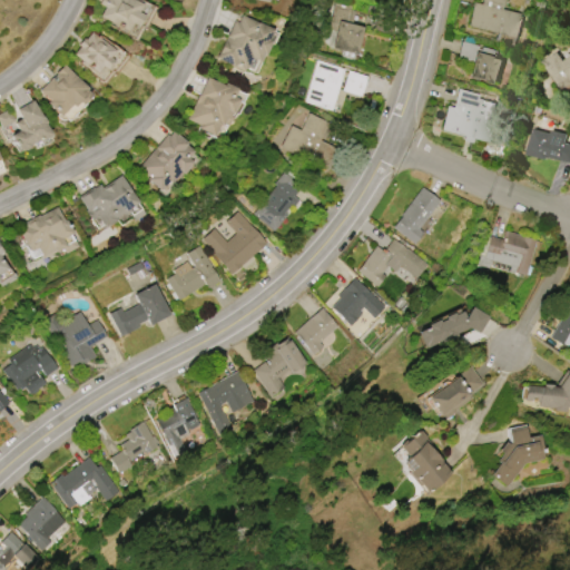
[(131,0),(140,5),(136,12),(140,15),(134,26),(129,23),(125,31),(98,17),(102,7),(97,5),(99,0),(131,0)]
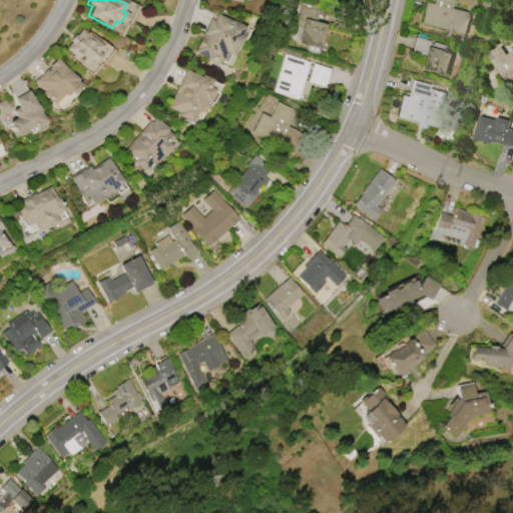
[(326,24),(318,55),(305,52),(307,46),(295,43),(296,40),(294,38),(297,27),(294,26),(300,0),(304,0),(319,4),(318,9),(321,9),(317,22),(326,24)]
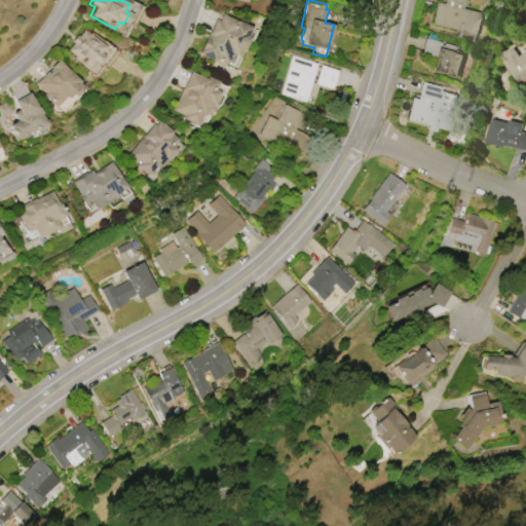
[(477,34),(431,24),(437,2),(444,3),(444,0),(465,0),(464,8),(482,12),(477,34)]
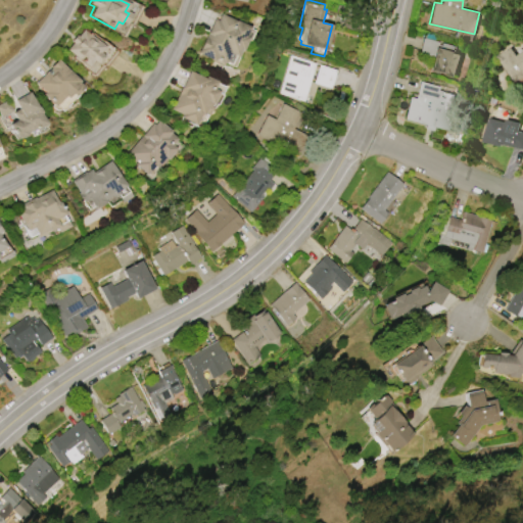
[(215,17),(218,19),(221,12),(250,27),(245,36),(247,37),(246,39),(248,40),(244,50),(242,50),(239,57),(229,52),(223,65),(197,53),(215,17)]
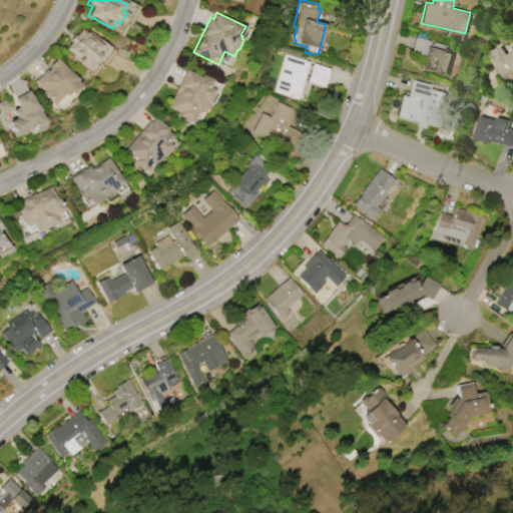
[(82,29),(102,45),(97,52),(100,54),(93,63),(90,60),(86,65),(65,49),(71,42),(69,40),(74,34),(76,36),(82,29)]
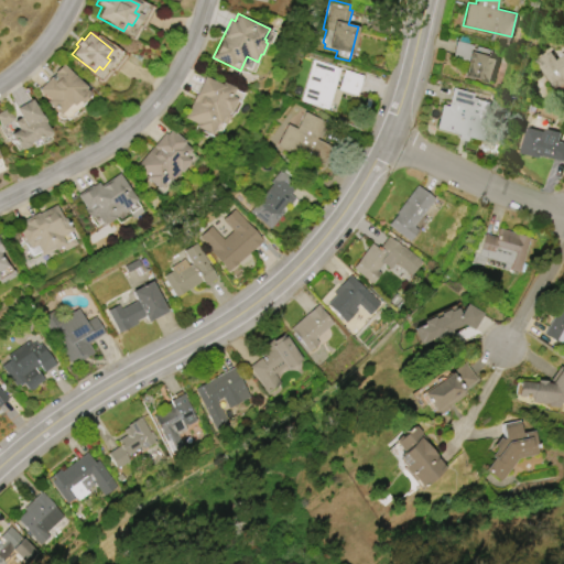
[(490,83),(474,78),(474,79),(463,77),(466,63),(452,58),(456,40),(474,45),(473,49),(477,50),(478,46),(490,50),(489,56),(497,58),(490,83)]
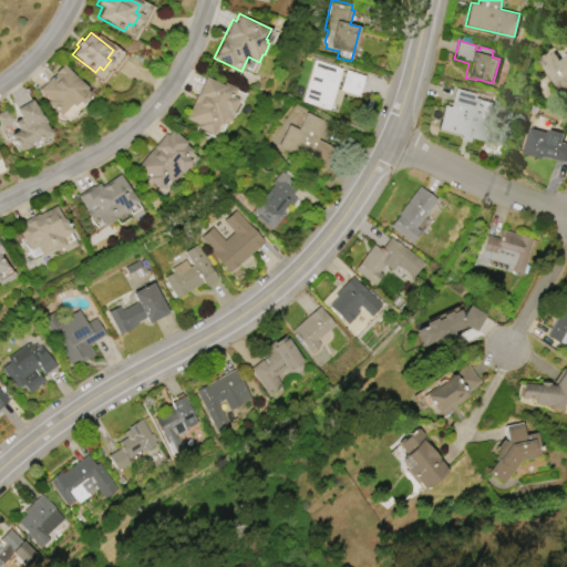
[(558,86),(542,61),(555,52),(560,60),(566,54),(566,92),(562,84),(558,86)]
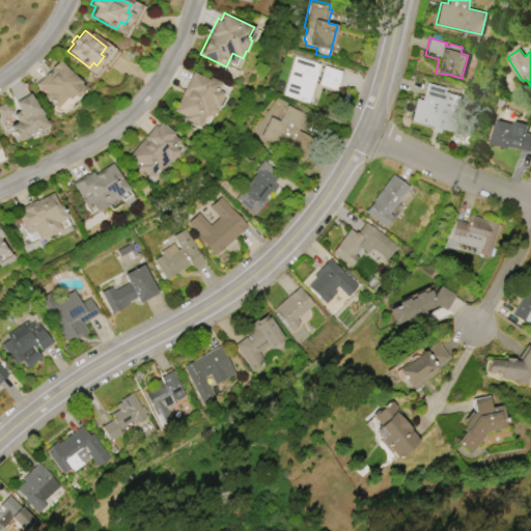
[(283,94),(295,56),(341,71),(335,90),(314,83),(308,103),(283,94)]
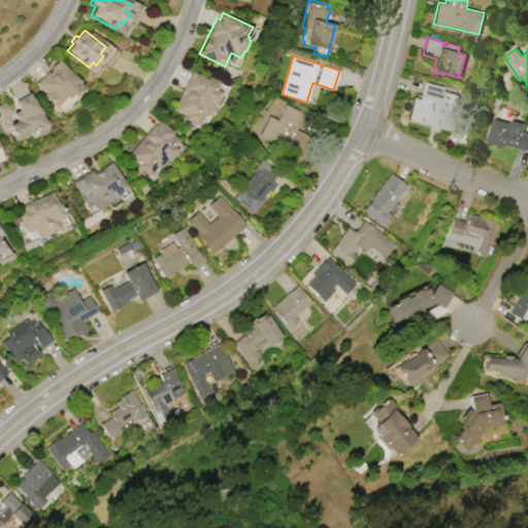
[(59,60),(78,81),(77,83),(83,88),(72,97),(70,95),(66,99),(64,97),(53,108),(40,96),(43,93),(34,84),(46,72),(47,73),(52,69),(51,67),(59,60)]
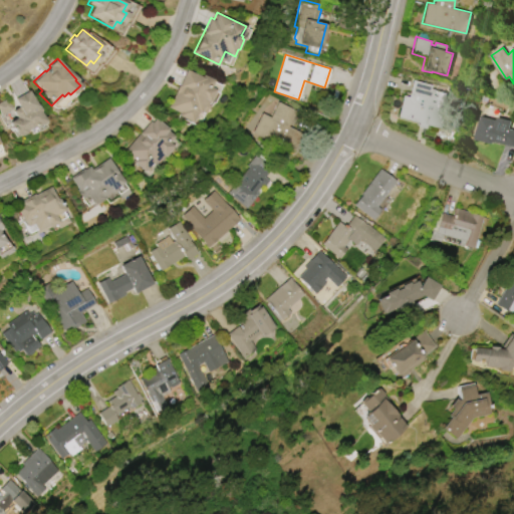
[(187,69),(205,77),(206,75),(215,79),(212,87),(217,89),(211,102),(210,102),(207,107),(205,106),(202,112),(199,111),(194,121),(180,115),(181,112),(169,107),(187,69)]
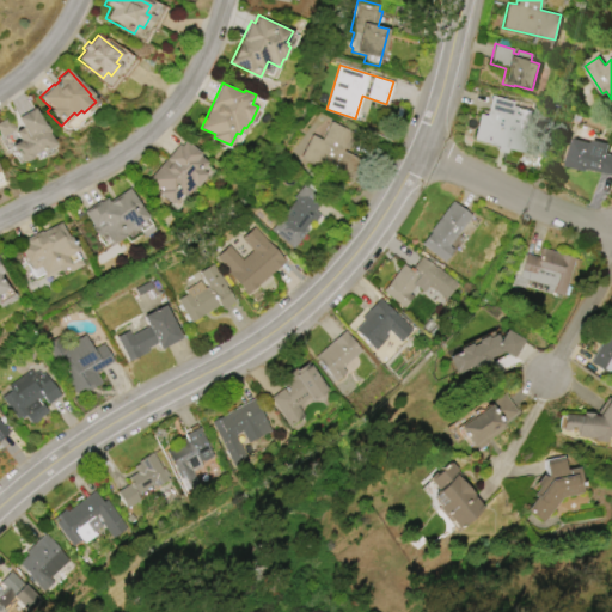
[(472,139),(479,114),(487,115),(491,95),(515,102),(514,105),(531,110),(526,127),(532,128),(525,153),(508,148),(507,153),(497,151),(499,146),(472,139)]
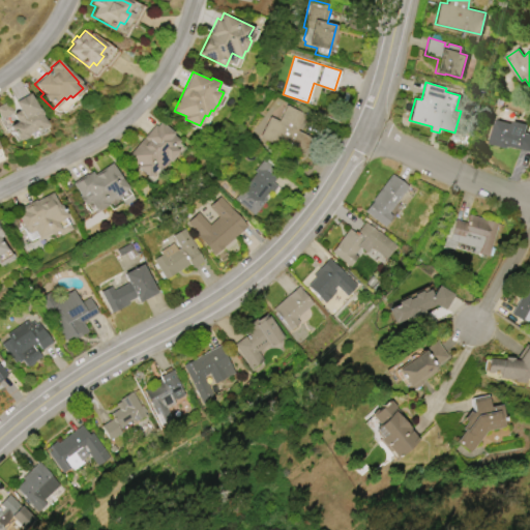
[(11,101),(29,93),(36,108),(39,109),(41,113),(40,116),(46,125),(24,136),(23,138),(18,141),(16,140),(15,141),(6,126),(16,122),(11,115),(17,112),(11,101)]
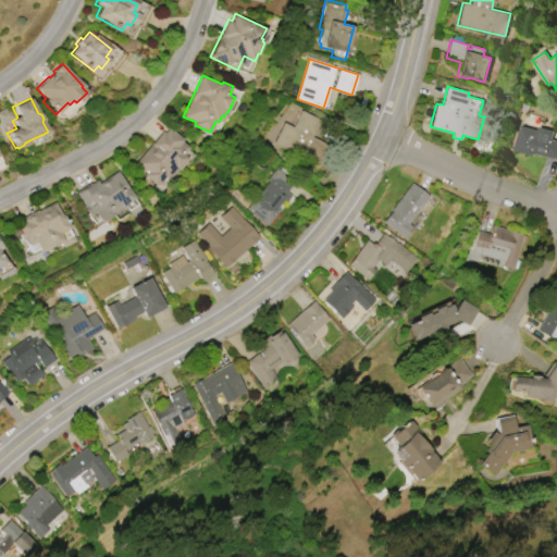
[(0,123),(0,110),(8,107),(14,118),(1,125),(0,123)]
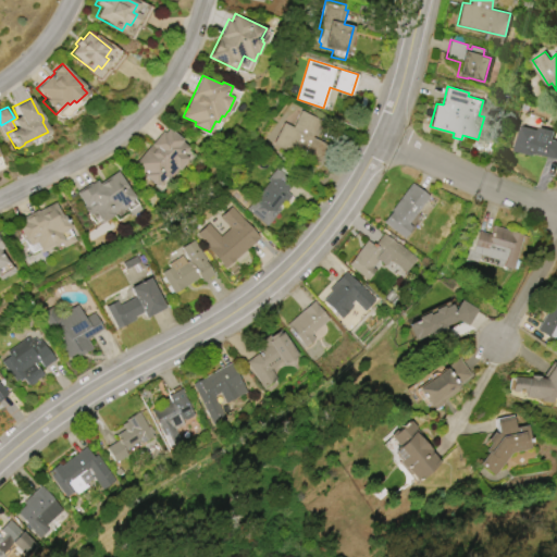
[(317,165),(273,144),(284,123),(294,127),(301,111),(321,120),(312,137),(327,145),(317,165)]
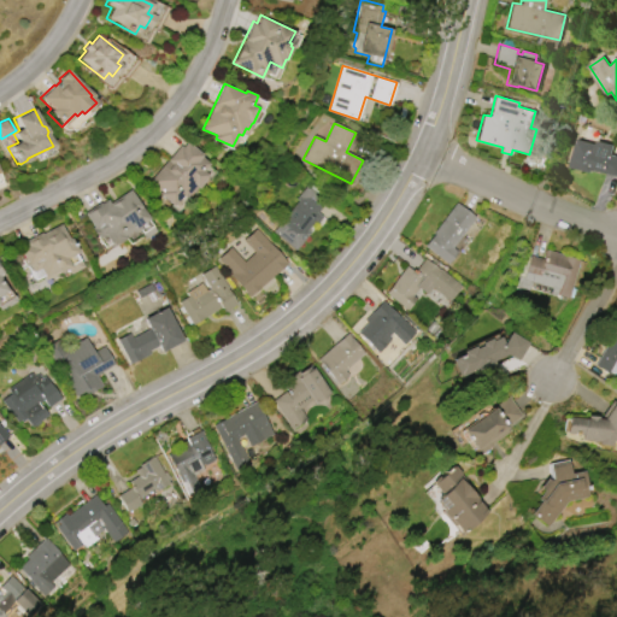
[(616,174),(592,169),(591,171),(569,165),(576,139),(598,144),(595,150),(616,154),(616,174)]
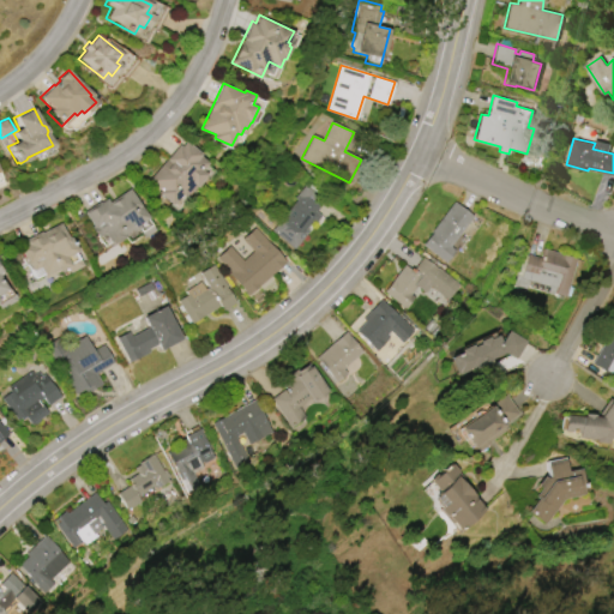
[(166,160),(179,144),(181,146),(187,140),(204,155),(203,156),(210,163),(204,170),(209,174),(206,178),(206,179),(199,187),(198,186),(194,191),(192,190),(186,197),(184,194),(175,205),(160,193),(162,191),(150,180),(167,160),(166,160)]
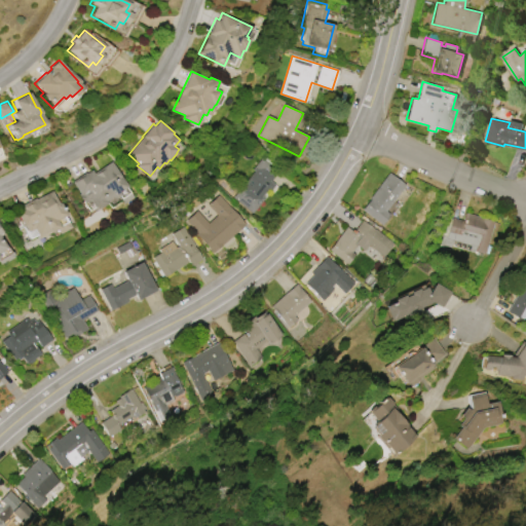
[(231,197),(253,171),(251,168),(261,156),(278,172),(270,181),(275,185),(270,191),(267,189),(262,196),(265,198),(252,214),(231,197)]
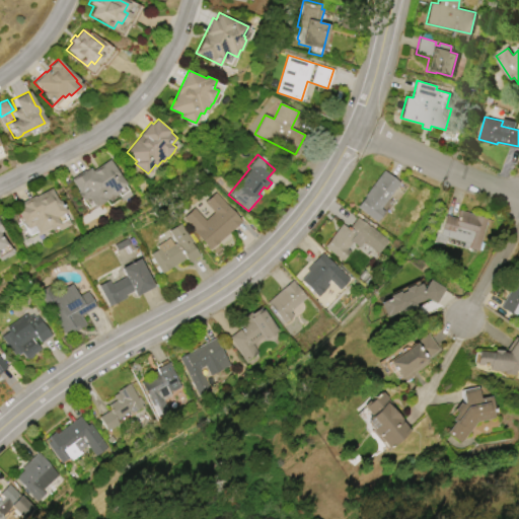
[(71,179),(84,170),(85,171),(90,167),(92,170),(110,159),(128,184),(115,193),(116,195),(112,197),(108,198),(109,200),(96,208),(89,198),(84,201),(77,192),(78,191),(71,179)]
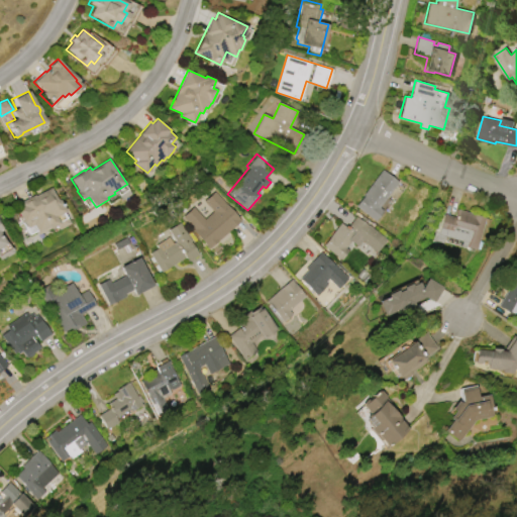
[(363,194),(382,170),(398,182),(379,207),(383,211),(375,221),(354,206),(364,195),(363,194)]
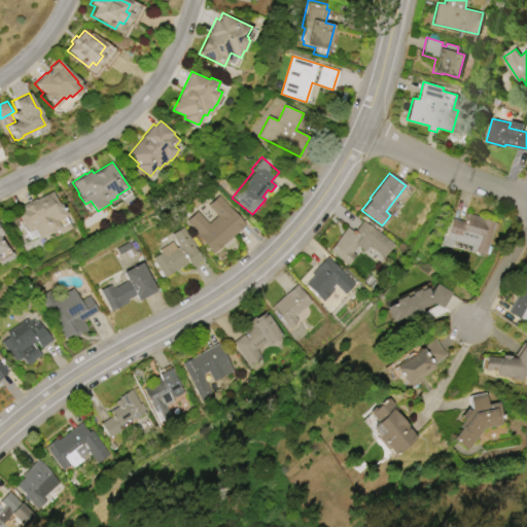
[(20,205),(34,198),(35,199),(53,189),(60,204),(62,203),(68,215),(66,217),(71,227),(60,234),(58,230),(51,233),(51,232),(39,238),(35,230),(28,233),(25,226),(24,226),(16,213),(23,210),(20,205)]
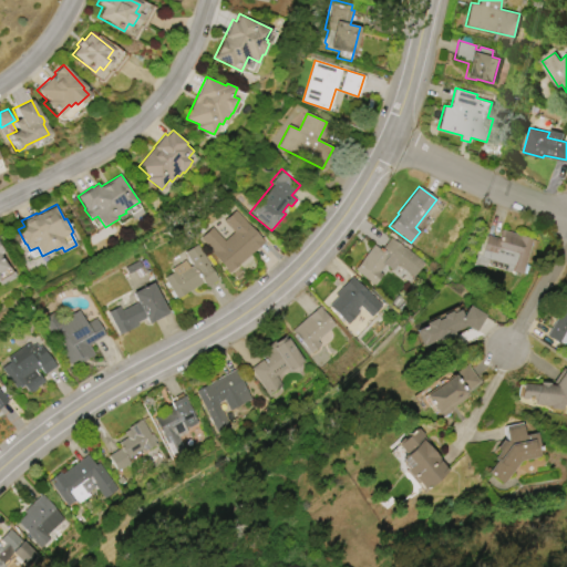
[(199,237),(212,227),(223,240),(233,232),(223,220),(235,209),(263,243),(229,271),(199,237)]
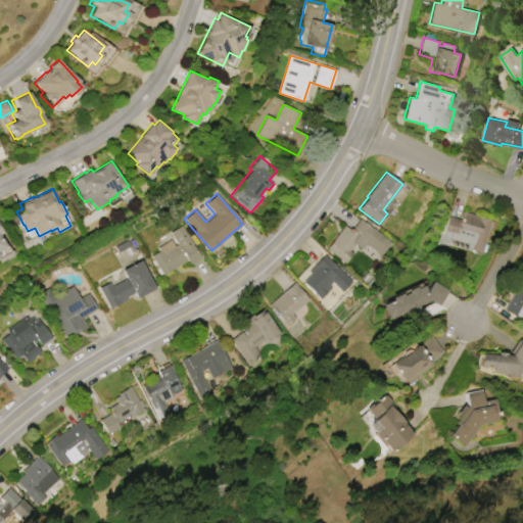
[(492,220),(482,253),(480,252),(479,254),(471,252),(471,251),(467,250),(469,244),(449,238),(447,246),(436,243),(438,233),(443,234),(448,216),(460,220),(462,211),(492,220)]
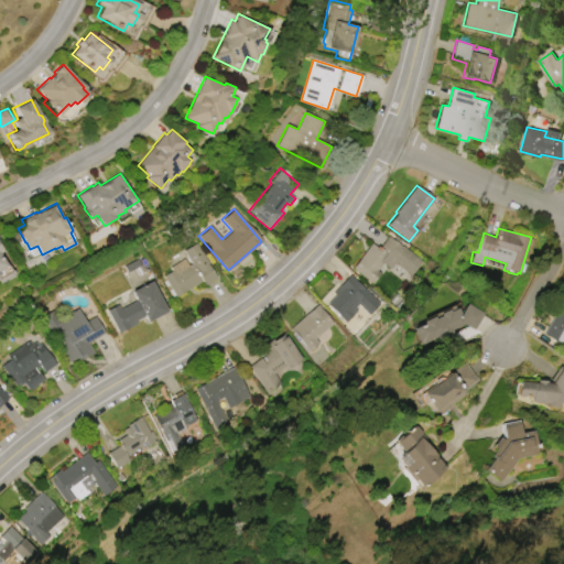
[(388,236),(401,246),(402,245),(423,261),(412,277),(393,262),(389,269),(382,262),(376,270),(380,273),(372,283),(353,268),(371,243),(379,248),(388,236)]
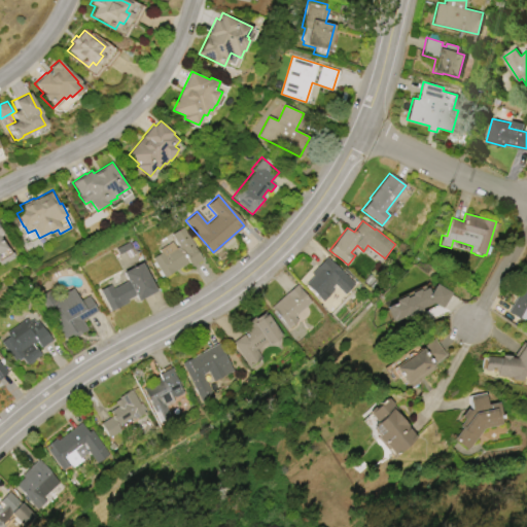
[(195,246),(194,246),(202,259),(191,266),(189,262),(165,278),(151,258),(160,253),(157,249),(171,241),(175,248),(178,246),(170,235),(182,226),(195,246)]
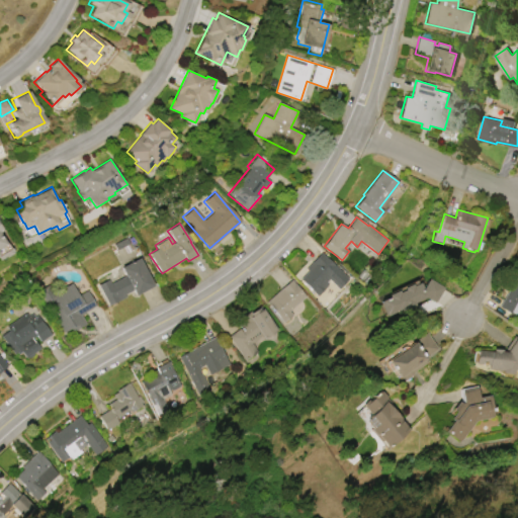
[(0,225),(3,230),(0,232),(0,234),(4,242),(7,241),(13,252),(13,253),(6,258),(5,257),(0,259),(0,225)]
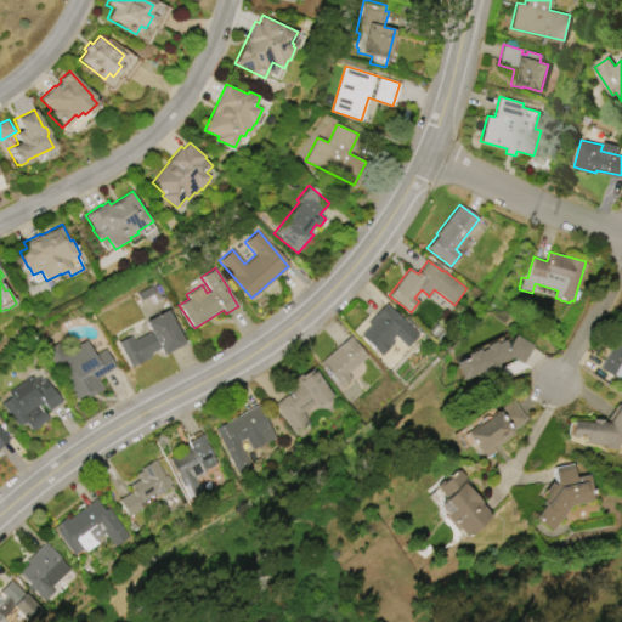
[(367,323),(385,304),(418,335),(406,349),(394,335),(390,339),(393,341),(380,355),(360,335),(369,326),(367,323)]
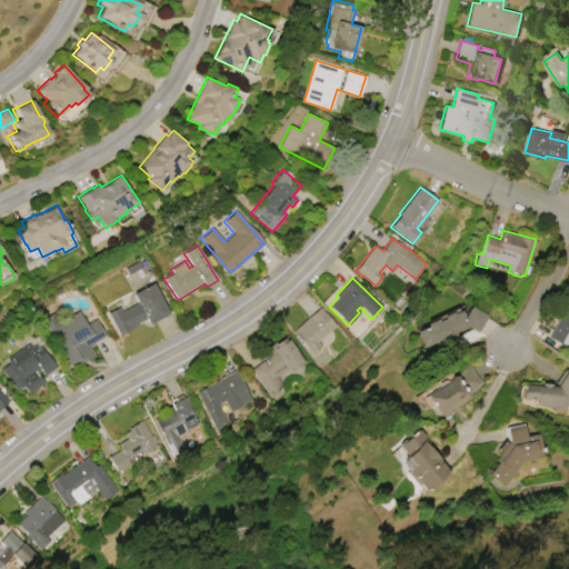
[(120,337),(107,312),(118,307),(120,311),(138,302),(132,293),(153,282),(170,313),(150,325),(146,318),(137,323),(138,327),(120,337)]
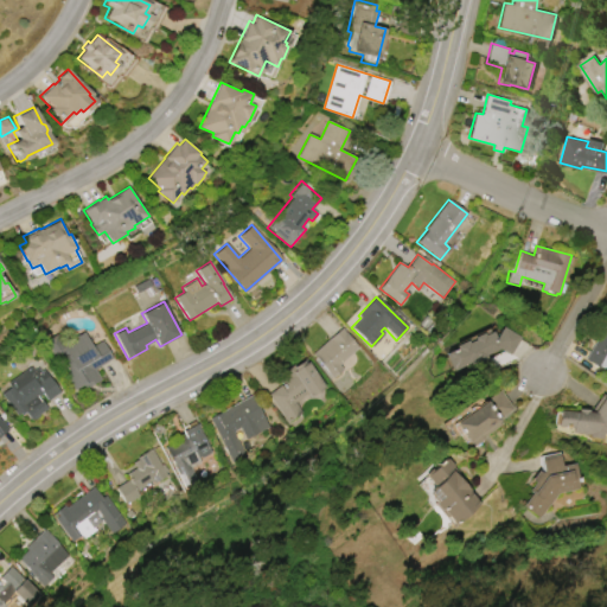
[(585,359),(606,321),(606,368),(605,369),(601,366),(600,369),(585,359)]
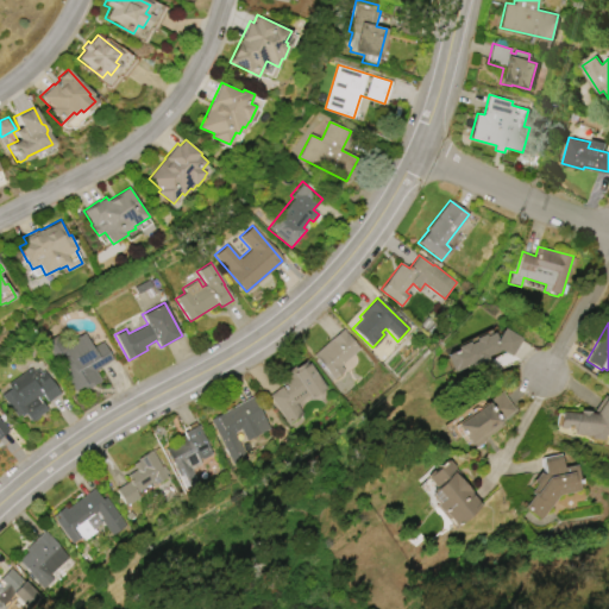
[(498,350),(487,356),(489,360),(475,368),(473,366),(465,370),(464,368),(454,372),(453,370),(451,371),(444,357),(446,356),(445,355),(456,349),(454,346),(466,340),(468,343),(475,340),(473,338),(483,333),(484,336),(493,332),(496,338),(503,327),(522,339),(510,357),(500,350),(498,350)]
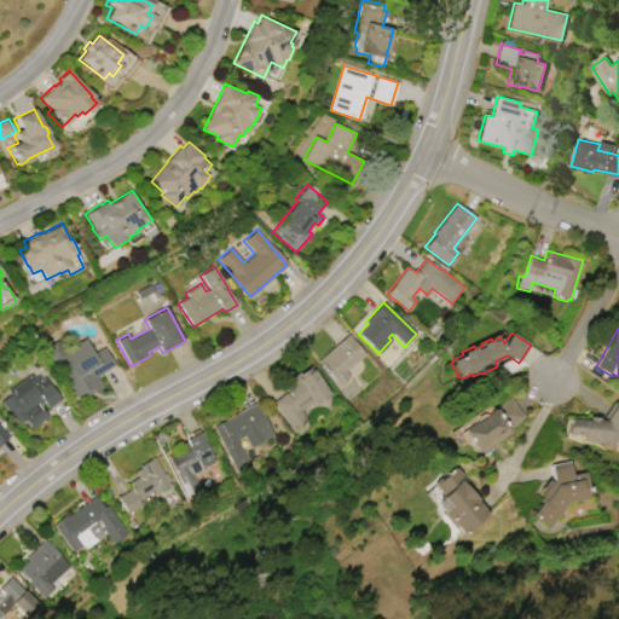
[(317,360),(347,334),(364,354),(343,371),(348,376),(337,386),(317,360)]
